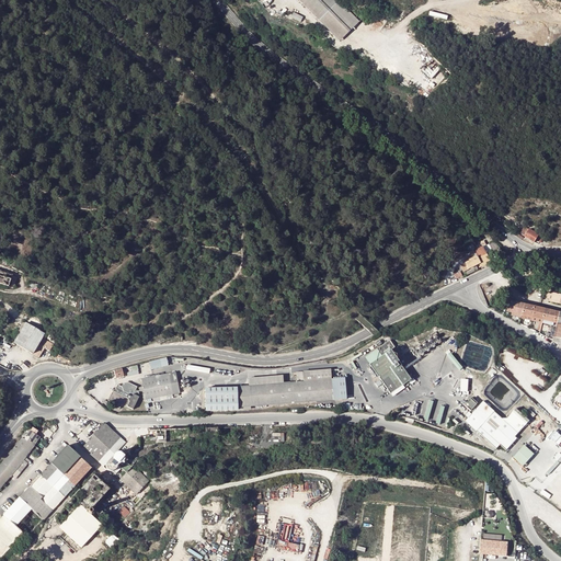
[(506,216),(511,220),(517,213),(512,208),(506,216)]
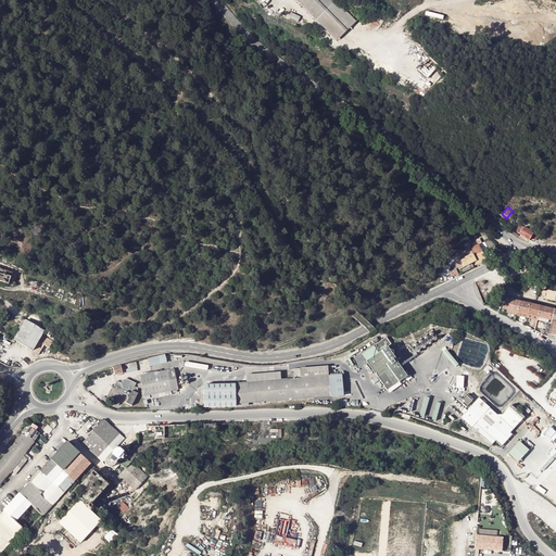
[(525,220),(513,211),(506,218),(514,224),(517,220),(521,224),(525,220)]
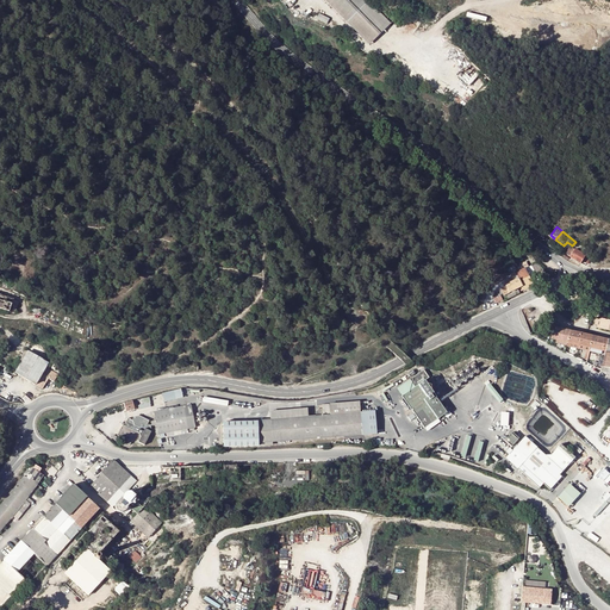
[(533,253),(524,244),(521,249),(529,256),(533,253)]
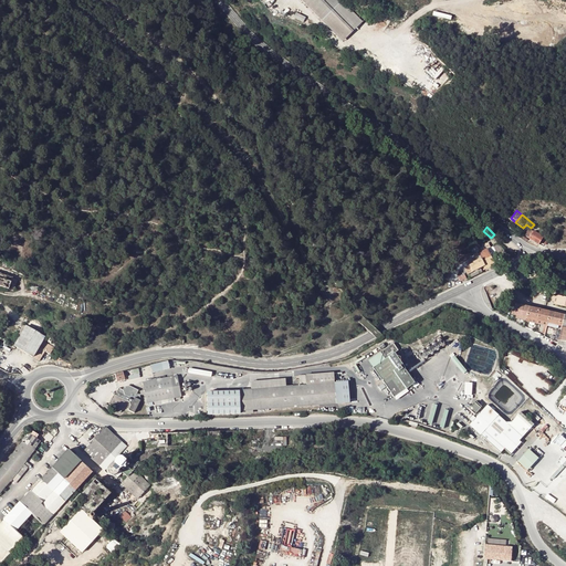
[(530,228),(525,233),(530,238),(534,232),(530,228)]
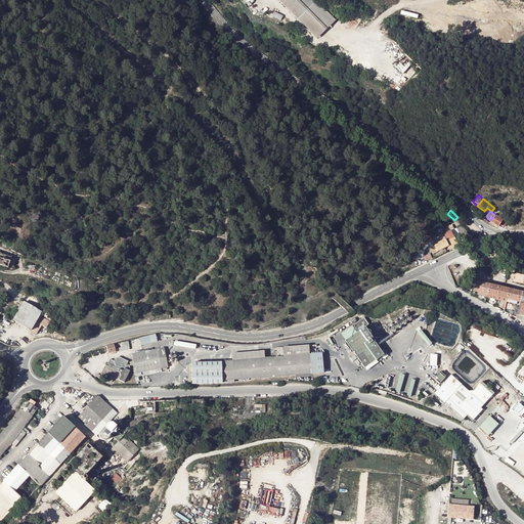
[(491,221),(507,227),(510,219),(495,213),(491,221)]
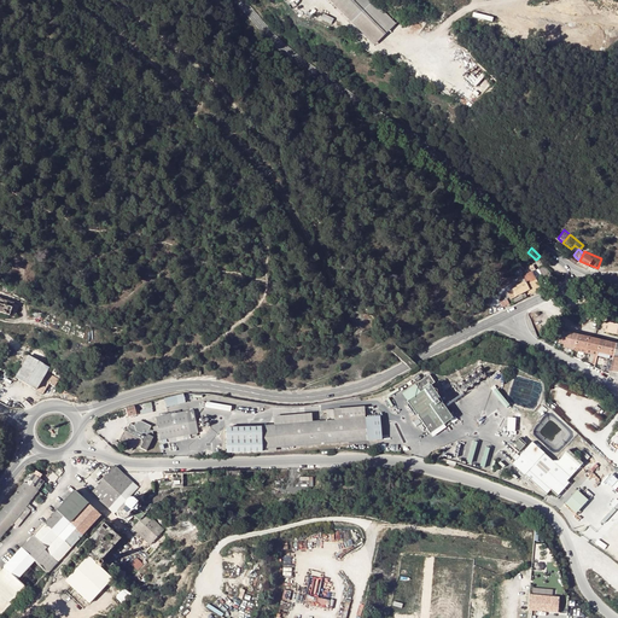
[(511,274),(519,278),(525,274),(517,264),(511,274)]
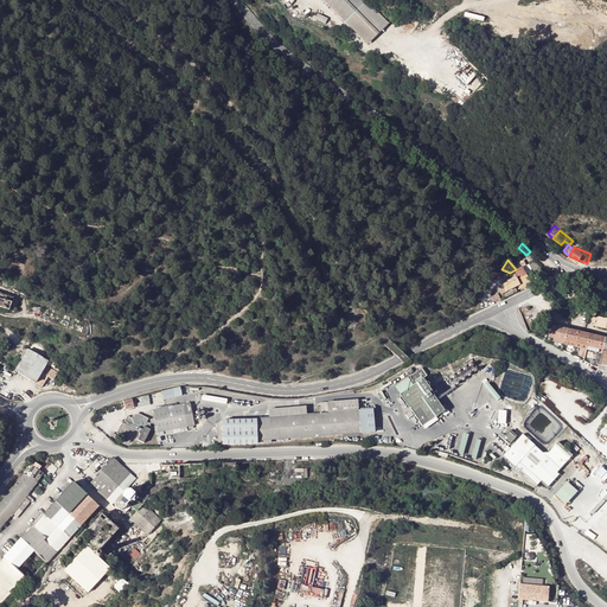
[(522,269),(516,273),(509,276),(505,279),(508,282),(498,288),(504,298),(517,289),(519,292),(531,285),(522,269)]
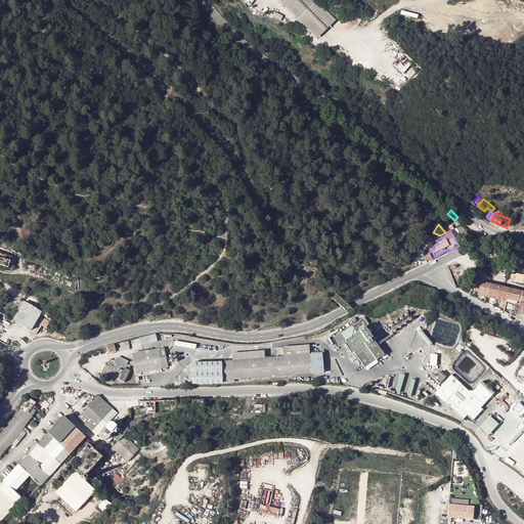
[(0,263),(11,265),(13,254),(0,252),(0,263)]
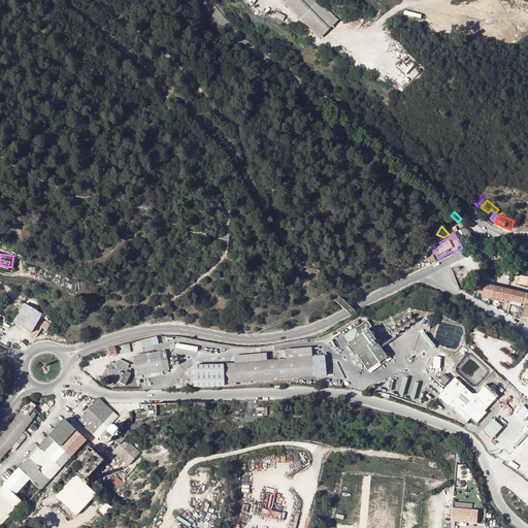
[(527,278),(521,276),(519,285),(527,287),(527,278)]
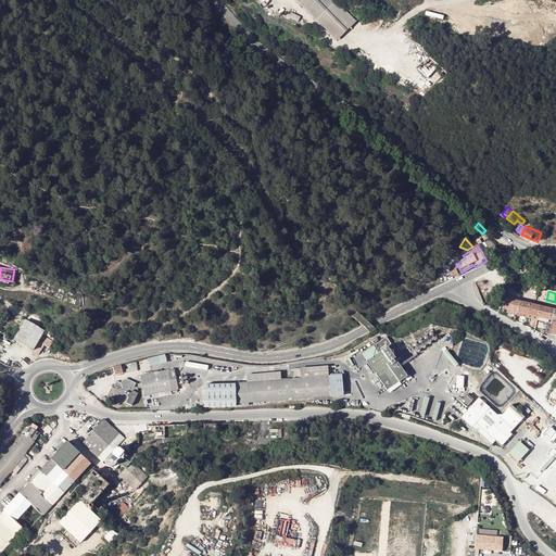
[(520,302),(510,300),(507,310),(517,312),(520,302)]
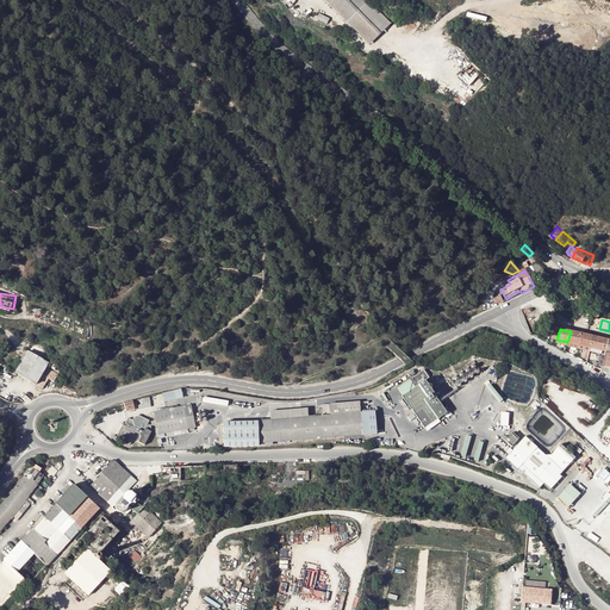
[(571,331),(567,342),(579,346),(582,334),(571,331)]
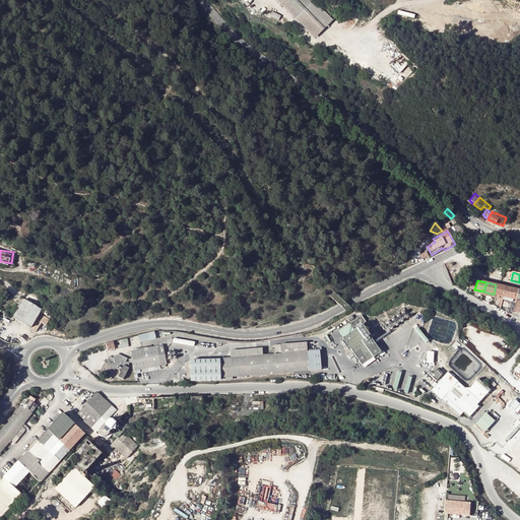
[(506,286),(496,284),(494,295),(497,295),(504,297),(506,286)]
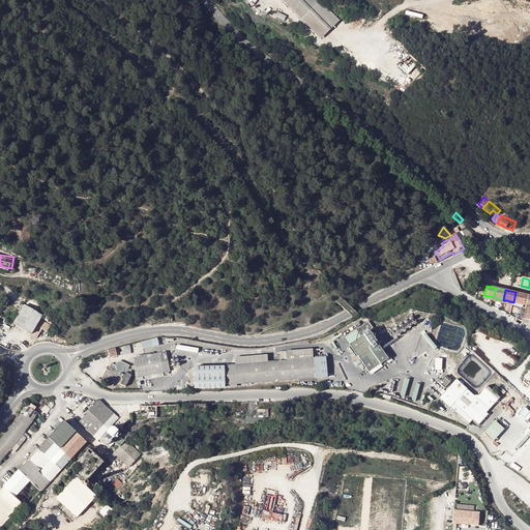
[(526,305),(529,295),(516,292),(513,302),(523,304),(526,305)]
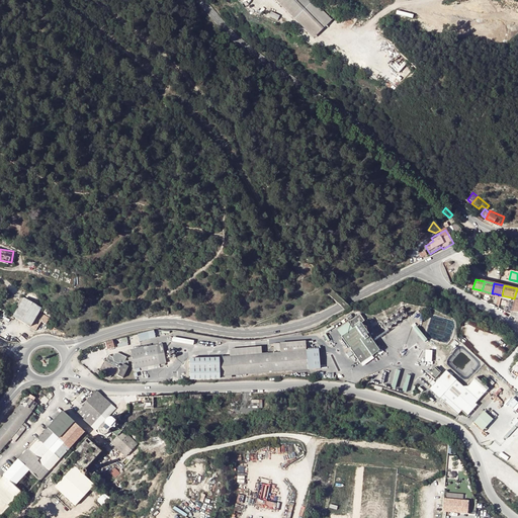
[(31,326),(40,308),(23,298),(13,317),(31,326)]
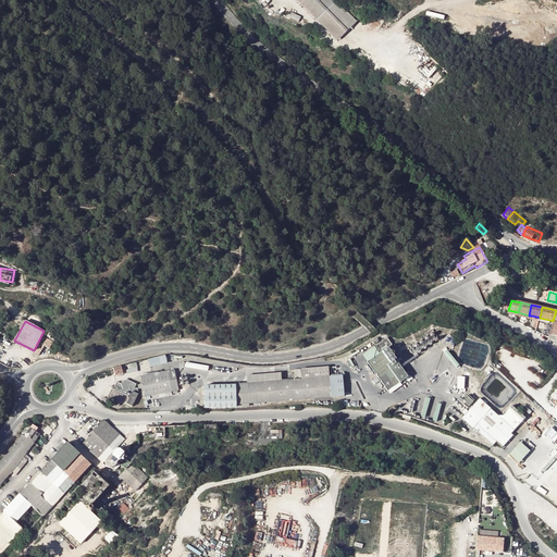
[(361,355),(368,362),(391,394),(403,385),(400,382),(408,376),(387,347),(392,345),(386,338),(374,347),(361,355)]
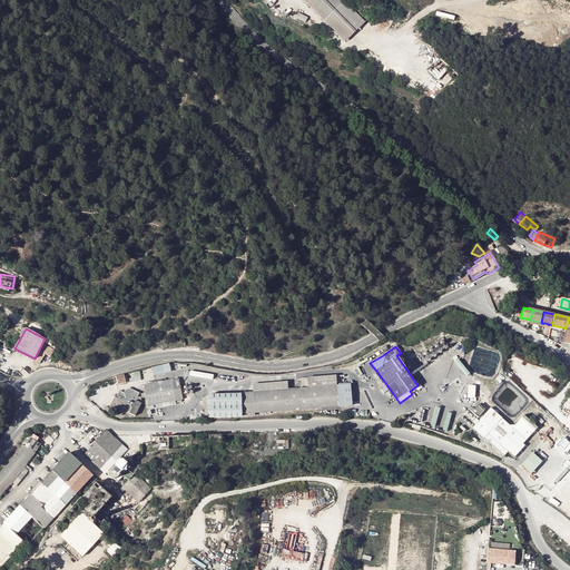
[(459,357),(455,360),(467,376),(470,374),(459,357)]
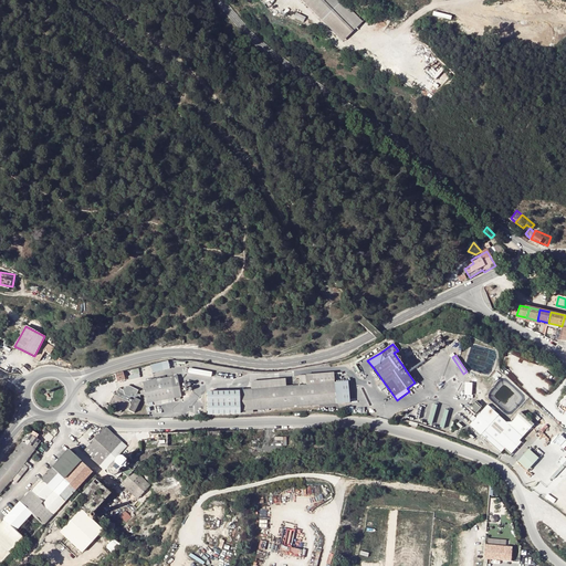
[(169,369),(168,362),(150,366),(153,374),(169,369)]
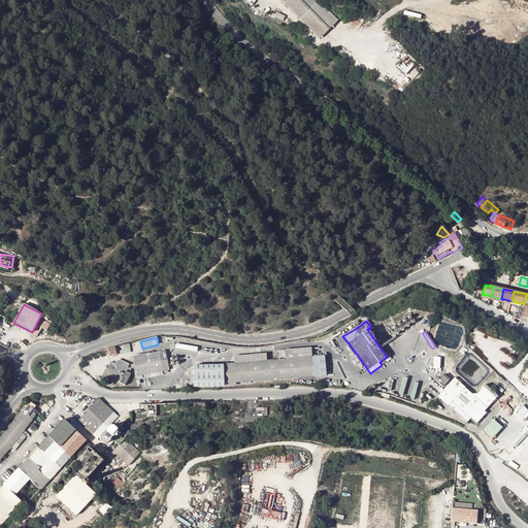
[(198,347),(176,342),(175,348),(197,352),(198,347)]
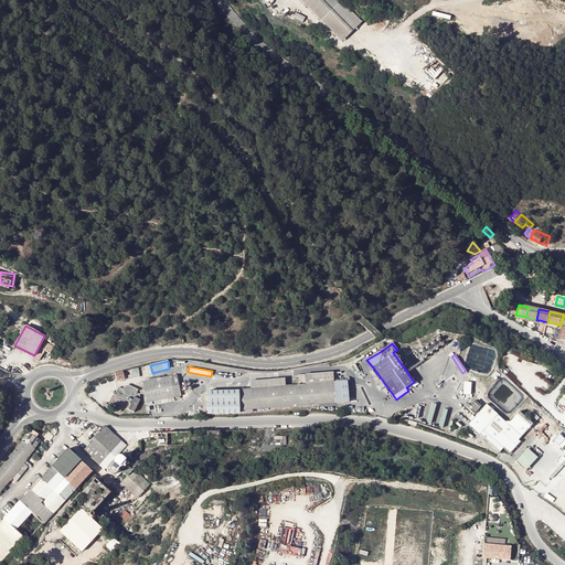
[(138,368),(128,370),(129,379),(140,376),(138,368)]
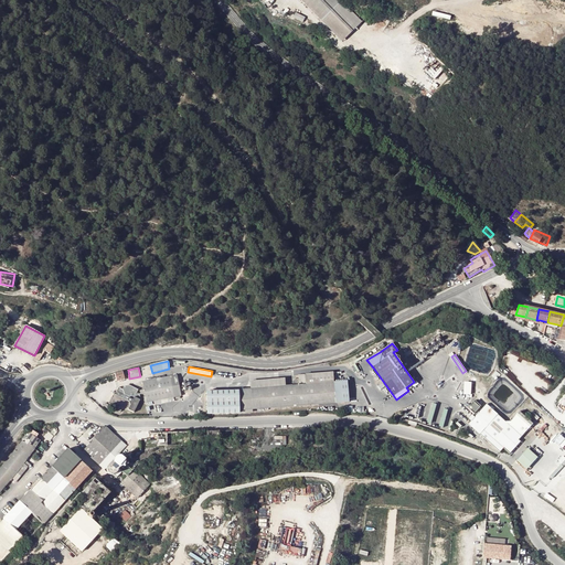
[(123,371),(115,373),(116,381),(124,379),(123,371)]
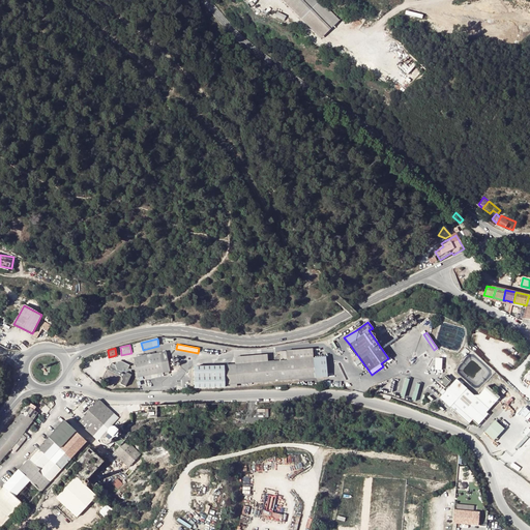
[(286,351),(287,361),(313,359),(312,349),(286,351)]
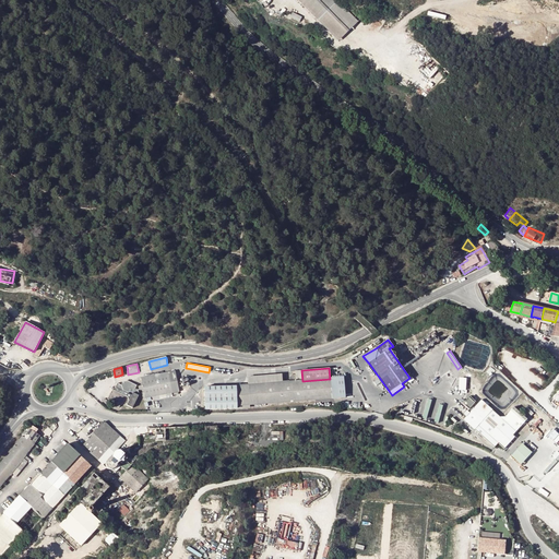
[(175,371),(140,378),(144,399),(179,392),(175,371)]
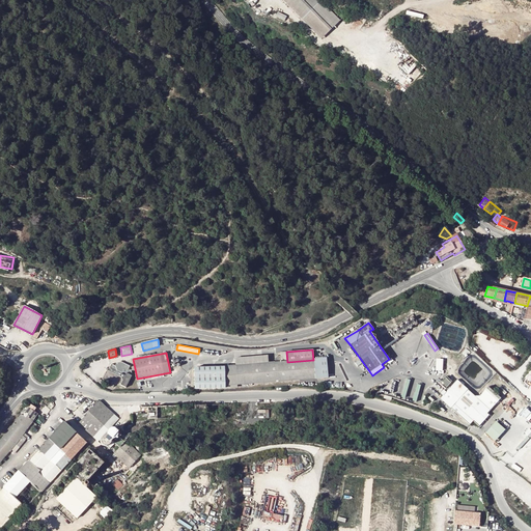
[(234,358),(235,365),(268,363),(268,356),(234,358)]
